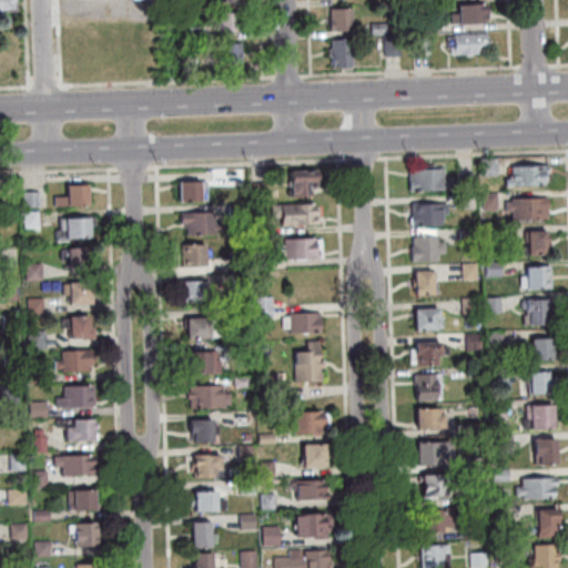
[(0,0),(0,11),(19,11),(18,0),(0,0)]
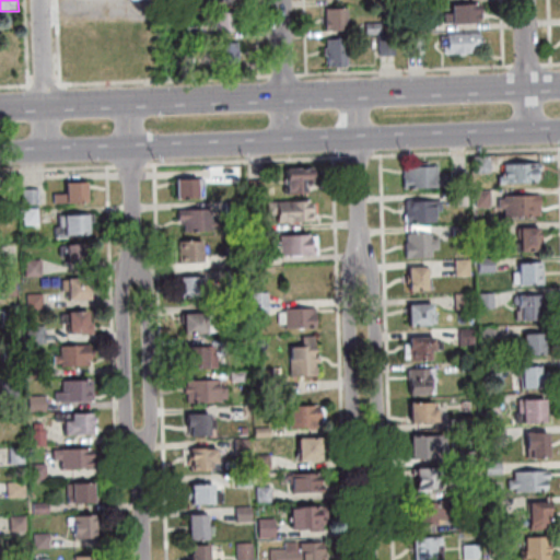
[(479,2),(451,2),(451,21),(479,21),(479,2)]
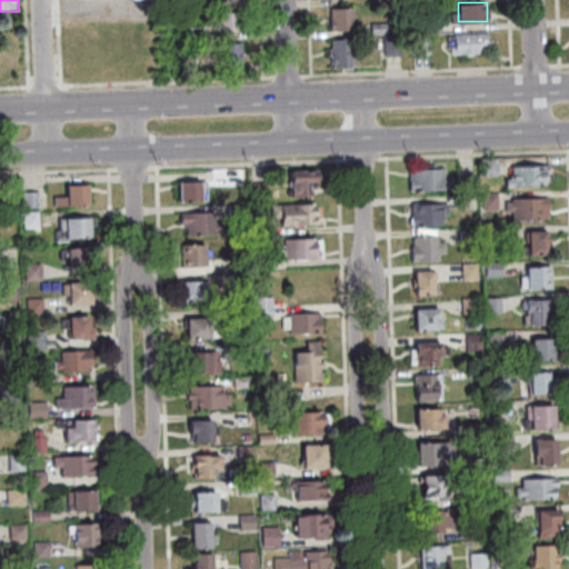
[(329,30),(352,30),(352,7),(329,7),(329,30)]
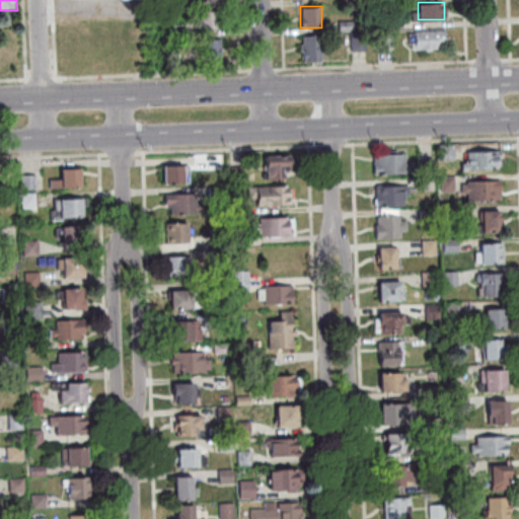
[(200,27),(217,27),(217,10),(200,10),(200,27)]
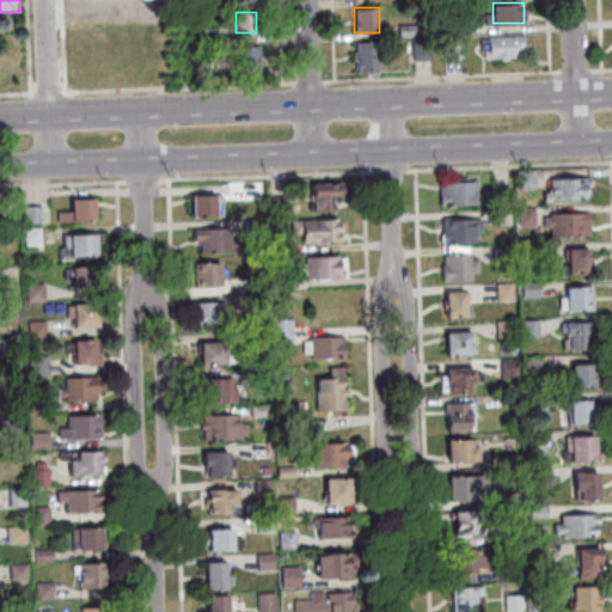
[(420,24),(403,25),(404,38),(421,37),(420,24)]
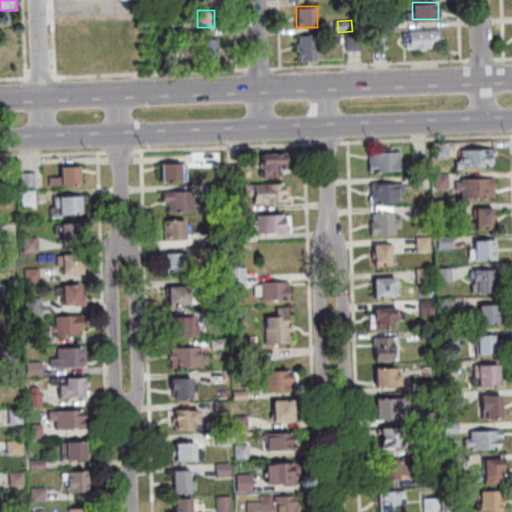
[(438,29),(408,29),(408,48),(438,48),(438,29)]
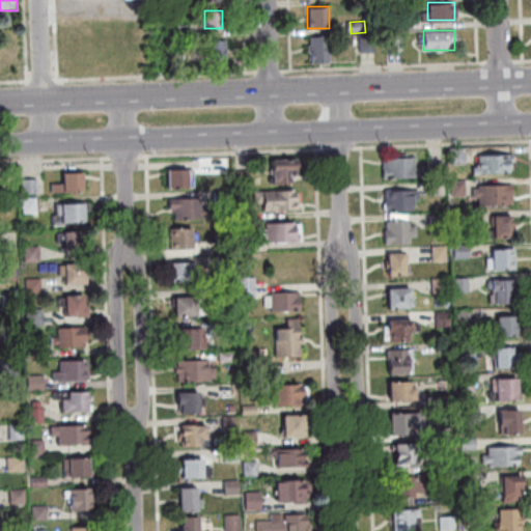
[(378,32),(365,32),(362,32),(363,52),(378,52),(378,32)]
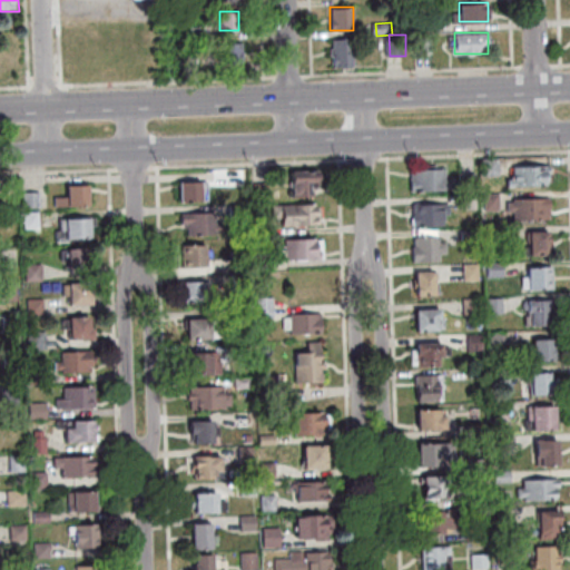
[(418,37),(419,52),(434,51),(432,36),(418,37)]
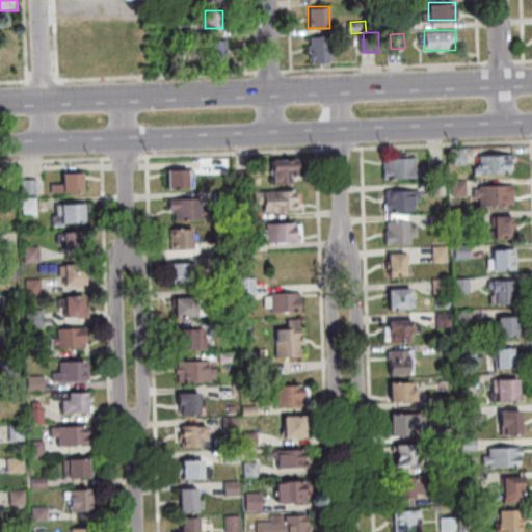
[(310,61),(329,61),(329,36),(310,36),(310,61)]
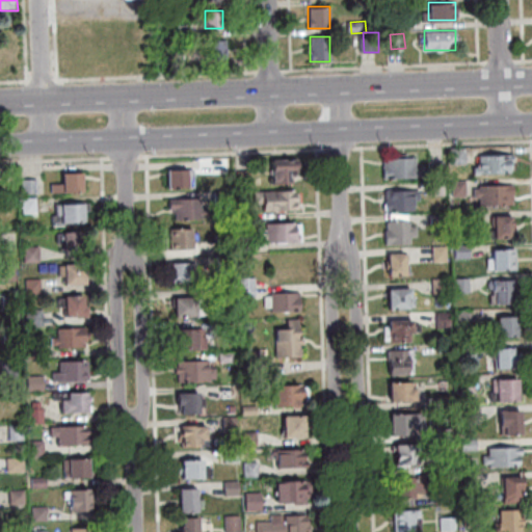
[(213,40),(213,58),(230,58),(230,40),(213,40)]
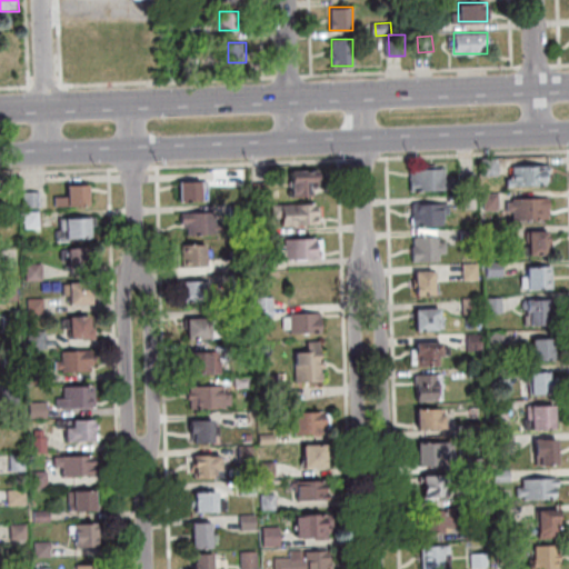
[(199,46),(182,47),(185,70),(200,69),(199,46)]
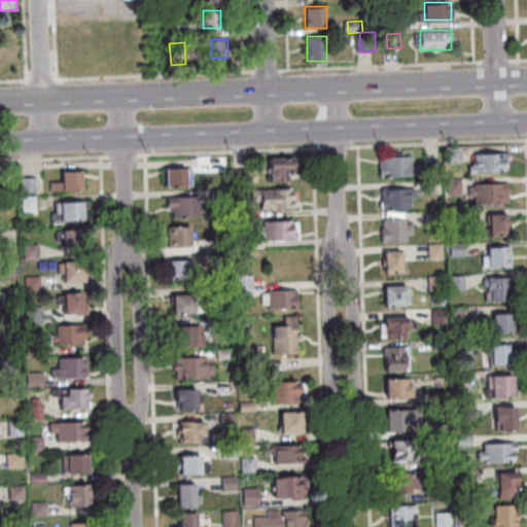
[(464,161),(450,162),(449,147),(463,146),(464,161)]
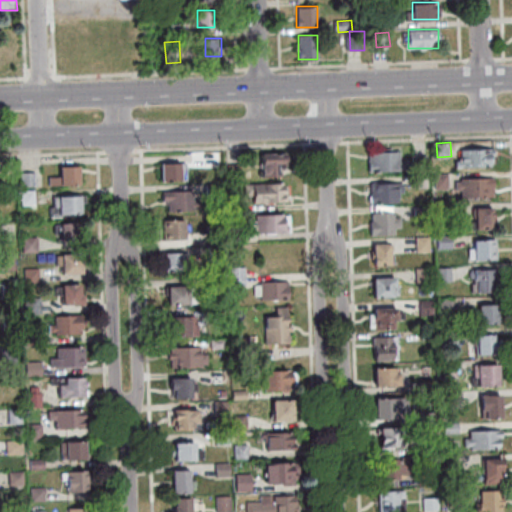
[(493,148),(494,165),(459,166),(459,162),(464,161),(464,149),(493,148)]
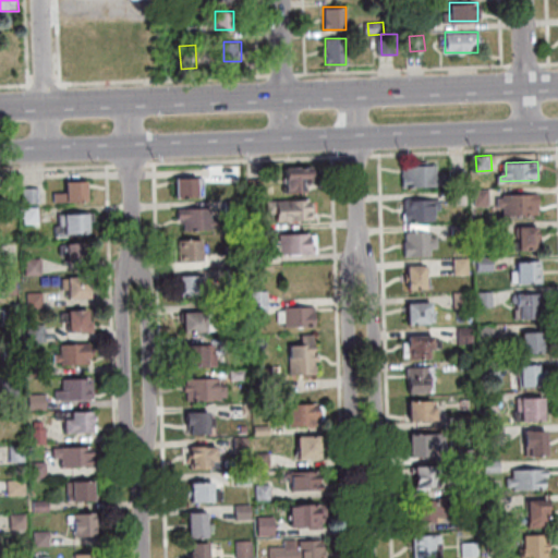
[(227,181),(227,167),(242,166),(242,180),(227,181)]
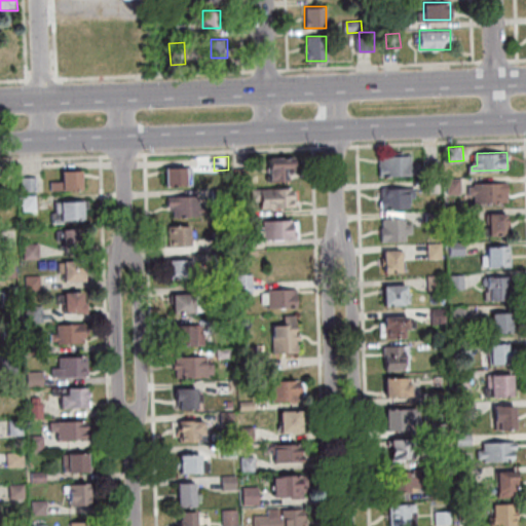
[(413,156),(414,175),(382,177),(382,157),(413,156)]
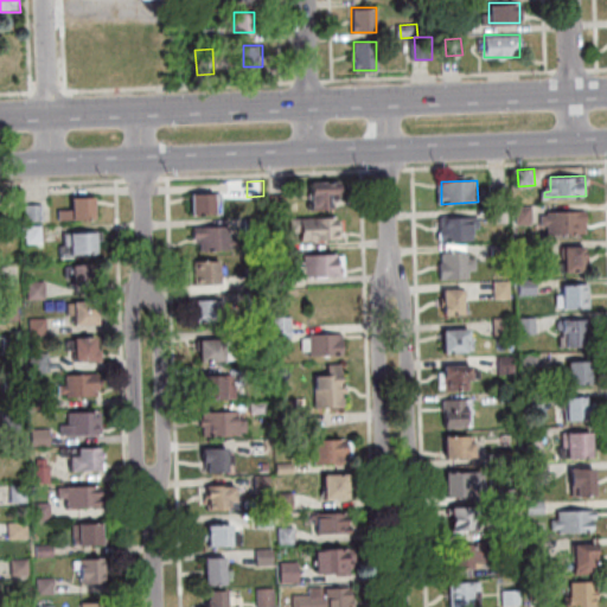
[(314,210),(314,183),(343,181),(343,199),(333,200),(334,210),(314,210)]
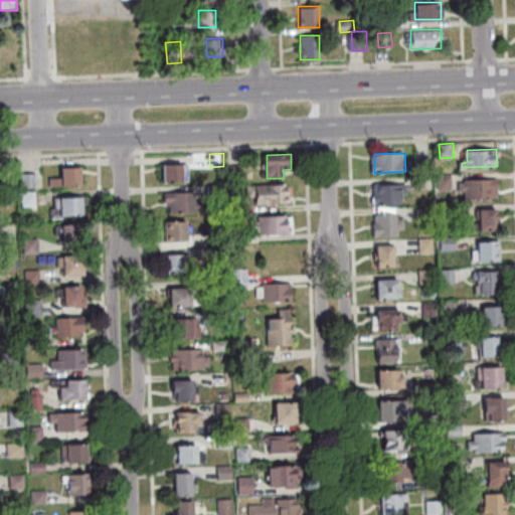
[(432,156),(433,168),(419,168),(418,156),(432,156)]
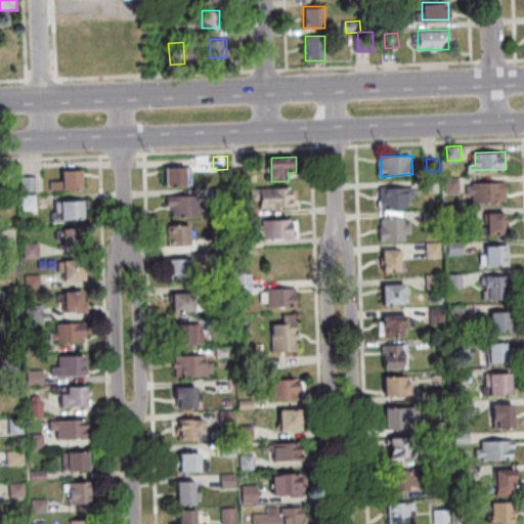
[(0,176),(0,166),(15,165),(15,176),(0,176)]
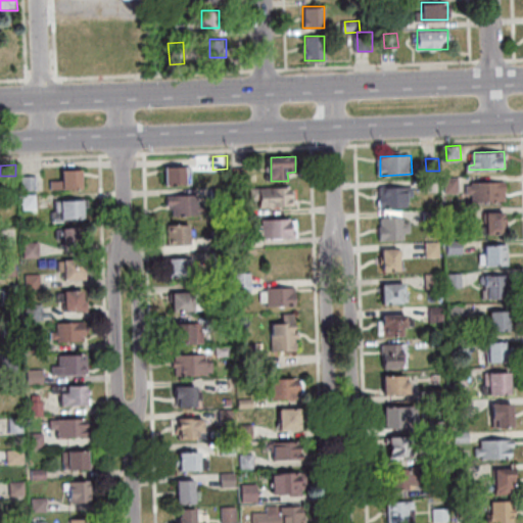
[(193,184),(170,185),(169,168),(192,167),(193,184)]
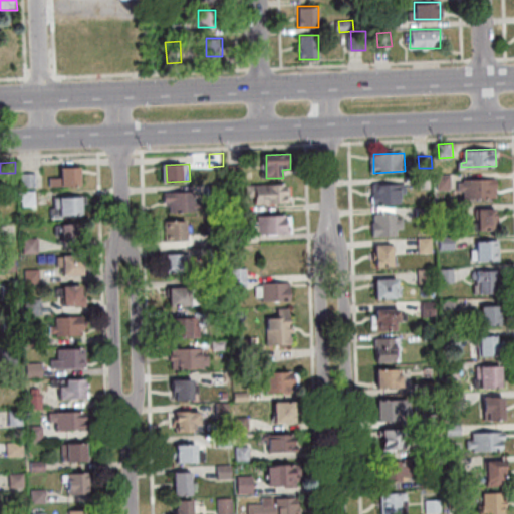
[(232,165),(245,165),(245,179),(232,180),(232,165)]
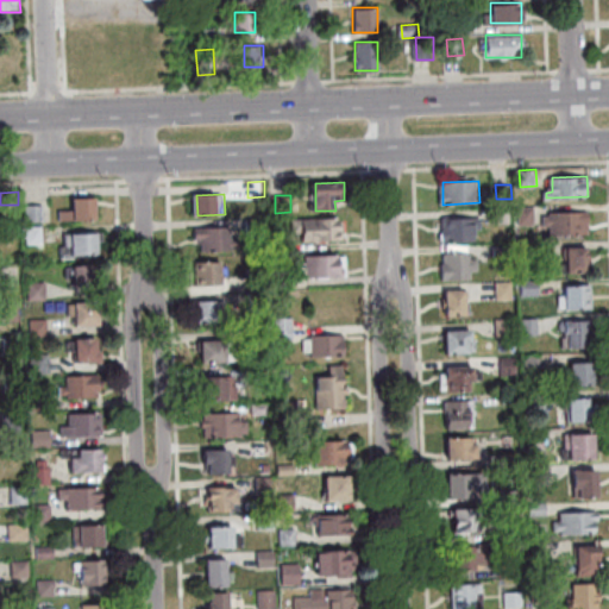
[(62,220),(62,211),(76,209),(75,198),(96,198),(98,219),(62,220)]
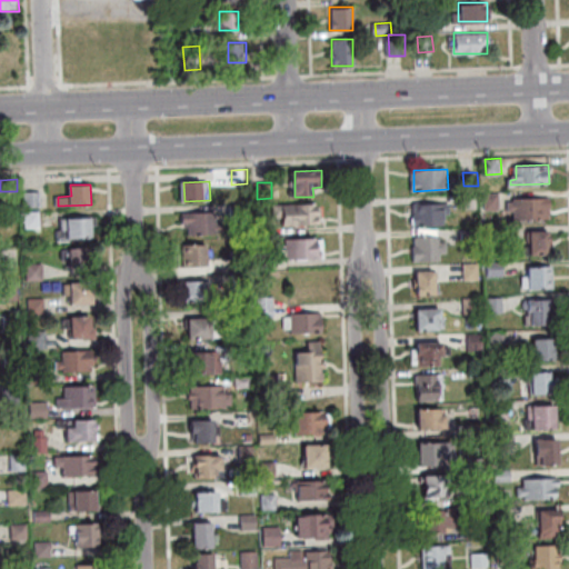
[(42,191),(43,208),(27,208),(27,192),(42,191)]
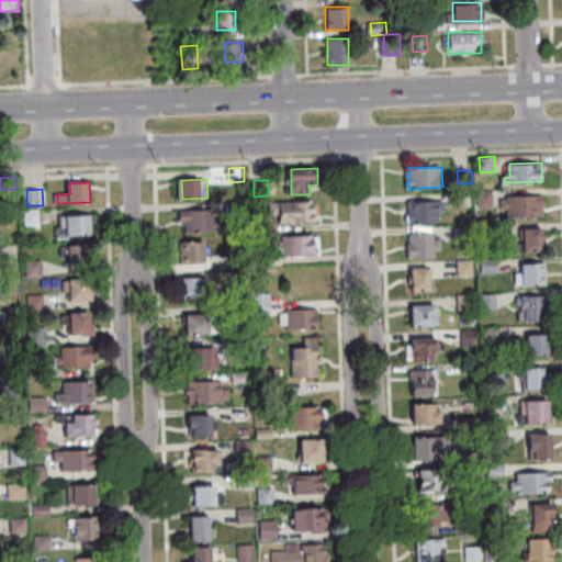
[(481,190),(495,190),(496,206),(482,206),(481,190)]
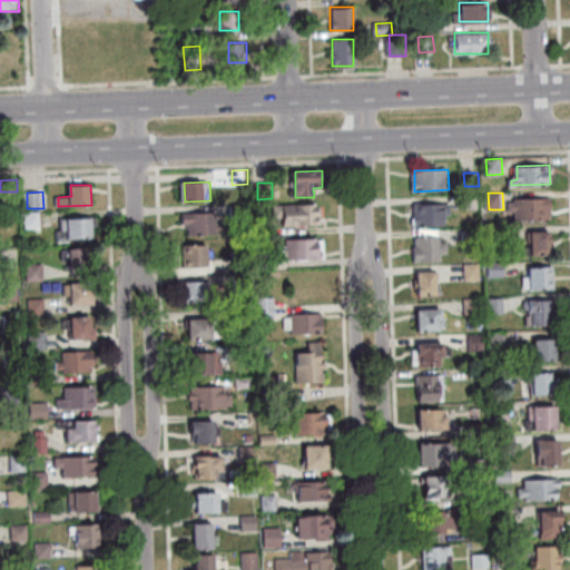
[(464,209),(463,194),(479,194),(480,208),(464,209)]
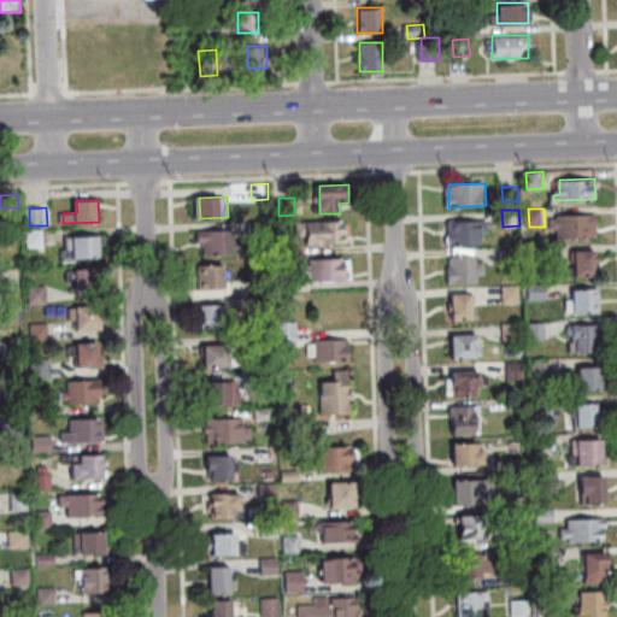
[(559,215),(599,213),(599,236),(560,238),(559,227),(553,228),(553,218),(559,218),(559,215)]
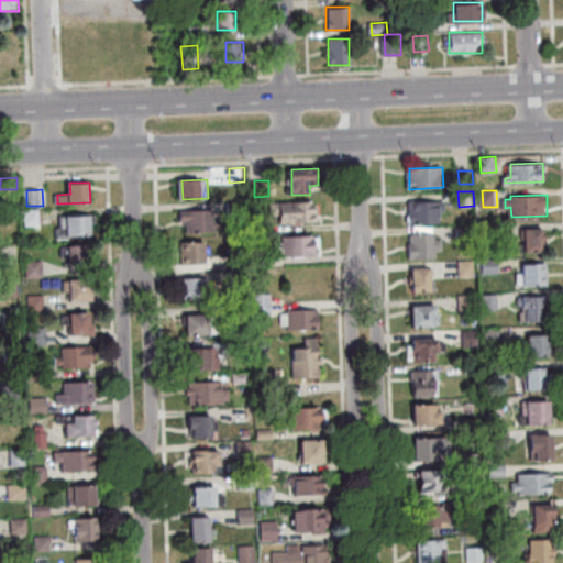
[(410,201),(446,200),(446,211),(440,211),(440,221),(411,222),(410,201)]
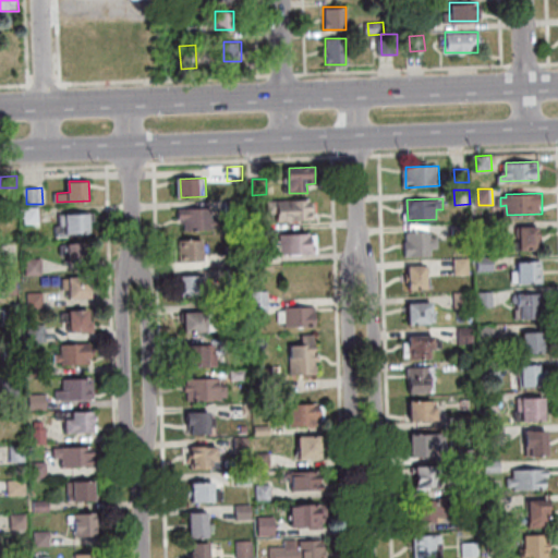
[(270,202),(313,199),(314,219),(280,221),(280,214),(270,214),(270,202)]
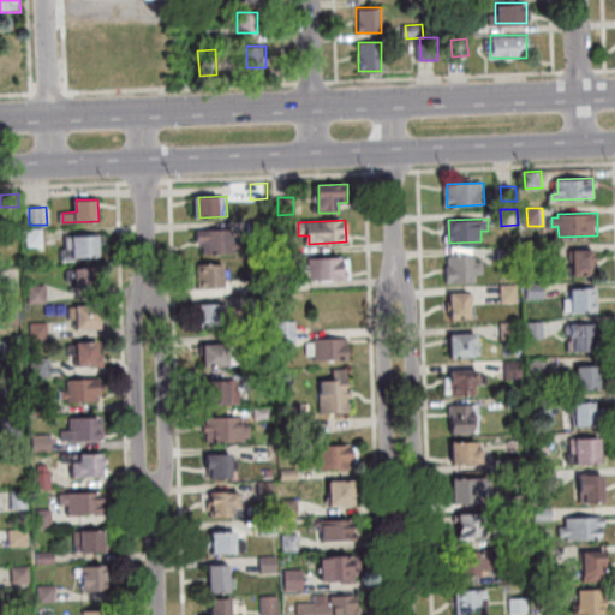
[(252,221),(266,221),(267,238),(252,238),(252,221)]
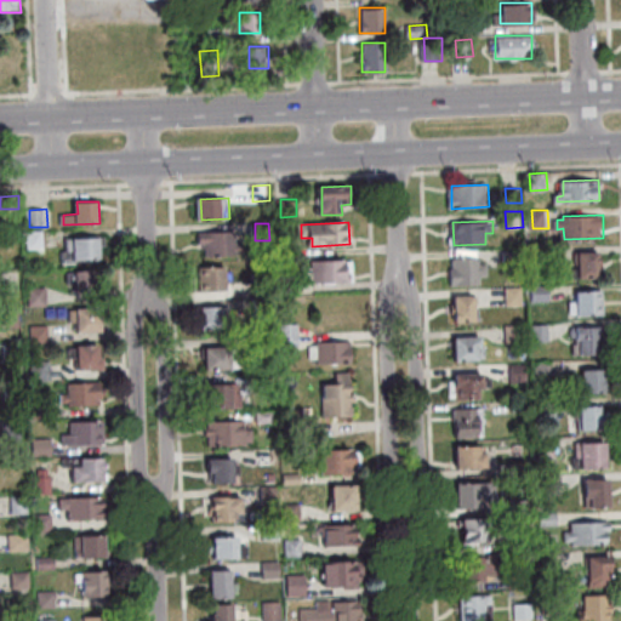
[(29,232),(46,231),(46,249),(30,249),(29,232)]
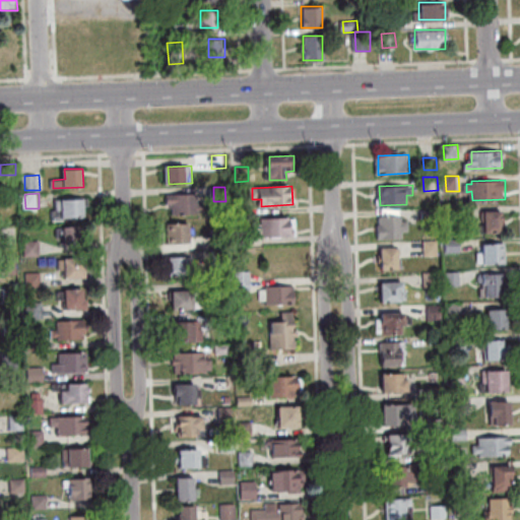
[(175,214),(174,203),(168,203),(168,195),(199,193),(199,204),(205,204),(206,212),(200,212),(200,213),(175,214)]
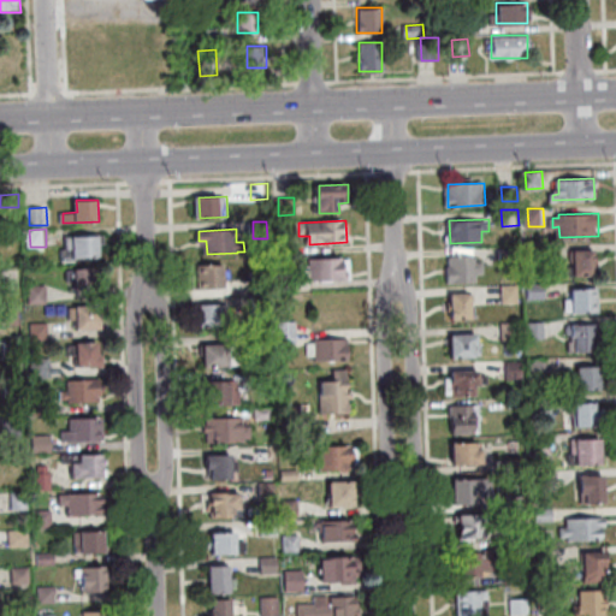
[(75,236),(100,236),(101,255),(75,256),(75,236)]
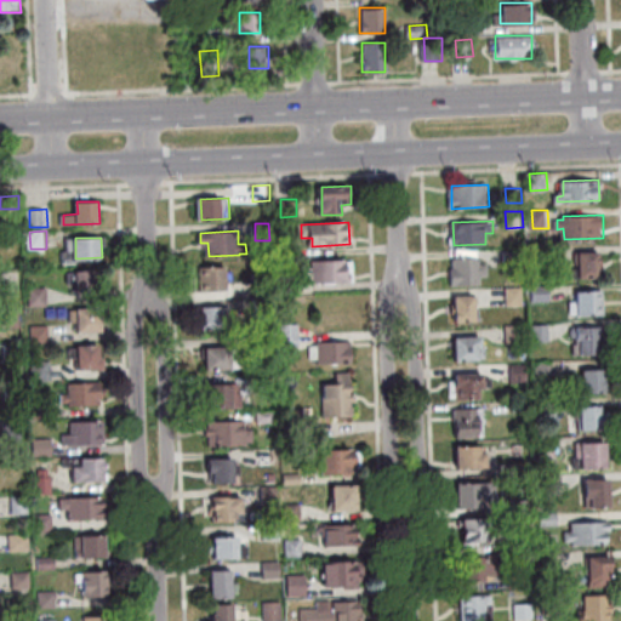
[(281,244),(298,243),(298,256),(283,257),(281,244)]
